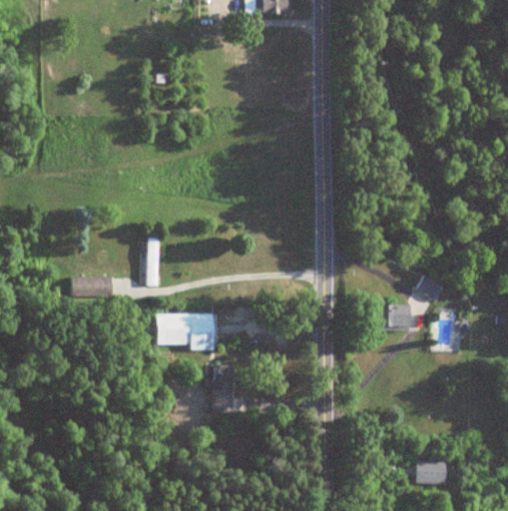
[(259,0),(260,13),(293,13),(292,0),(259,0)]
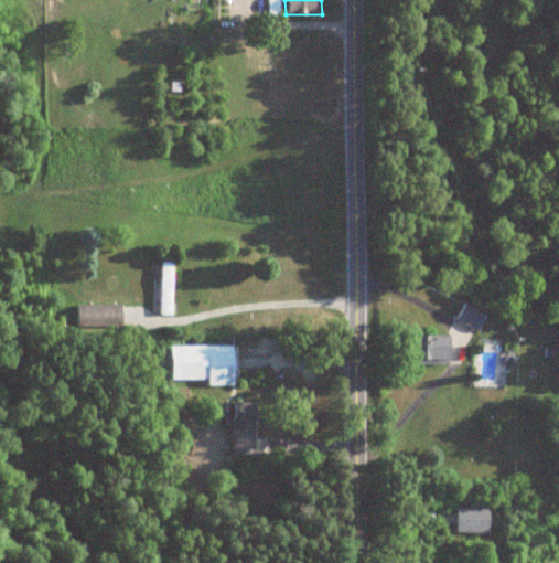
[(174,312),(174,262),(163,262),(163,312),(174,312)]
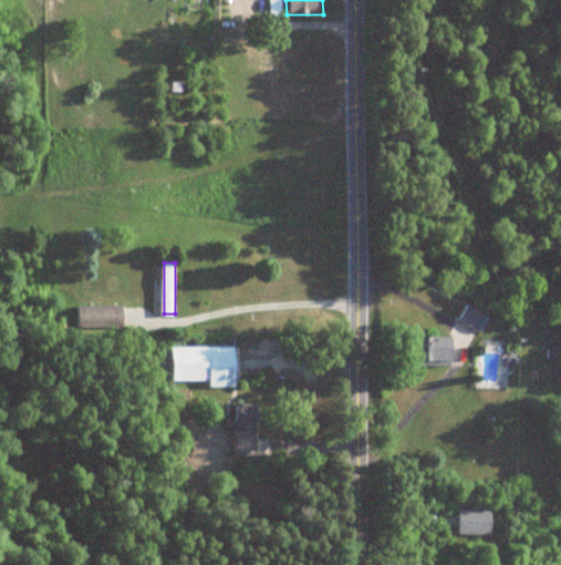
[(490,316),(467,302),(458,319),(482,332),(490,316)]
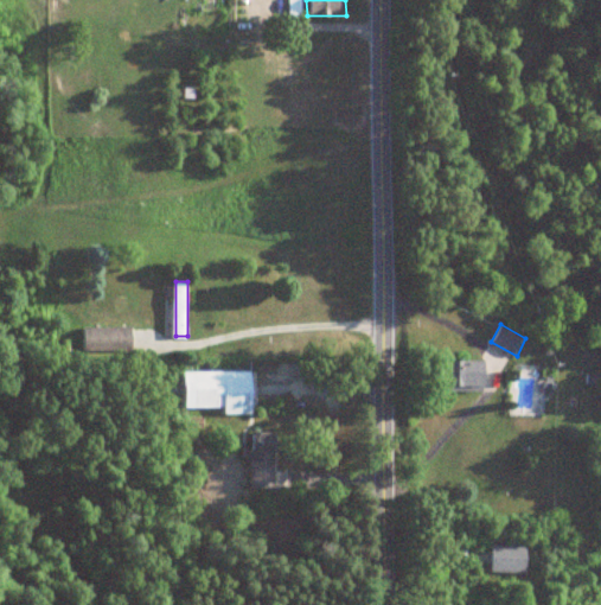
[(134,325),(83,325),(83,349),(134,349),(134,325)]
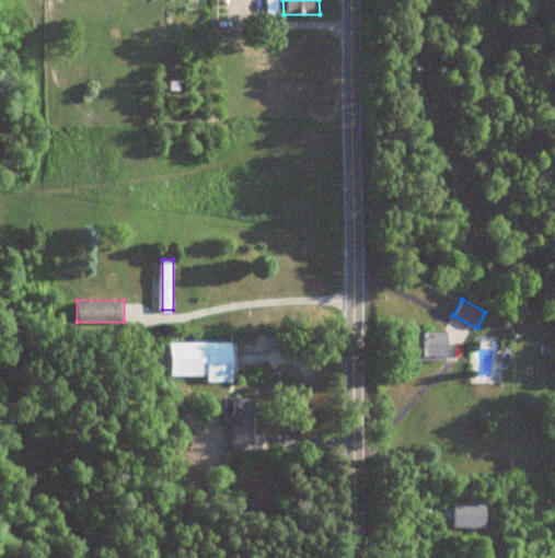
[(446,330),(411,330),(411,359),(446,359),(446,330)]
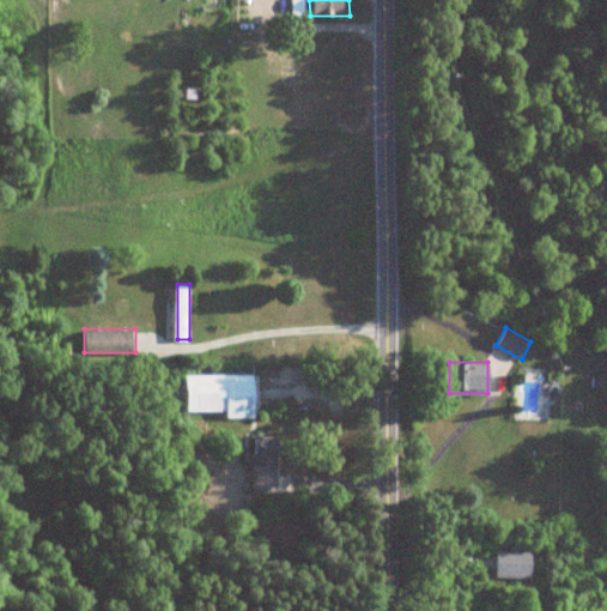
[(256,375),(186,374),(186,413),(255,415),(256,375)]
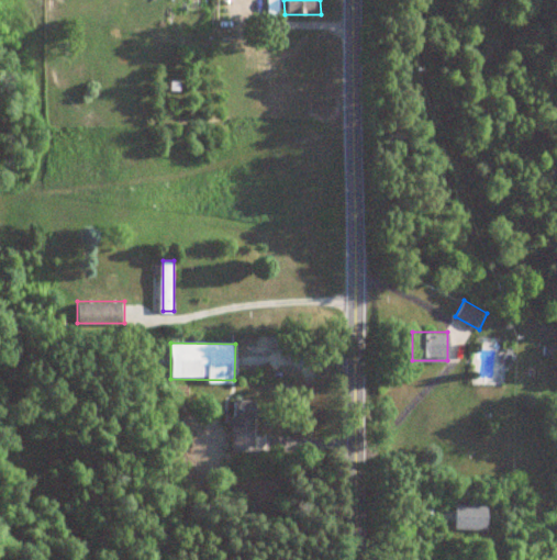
[(255,399),(234,399),(234,447),(255,447),(255,399)]
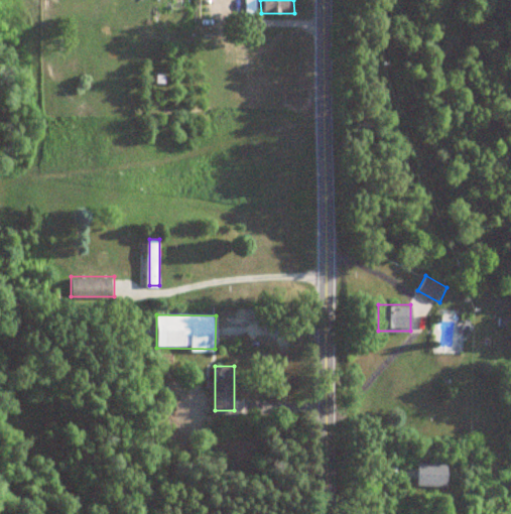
[(449,463),(418,463),(418,485),(449,485),(449,463)]
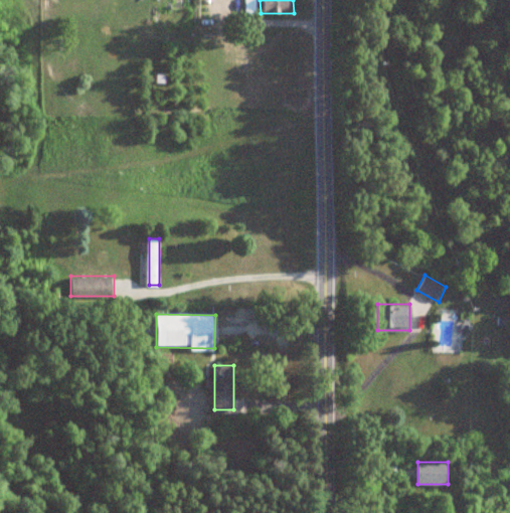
All buildings are outlined.
